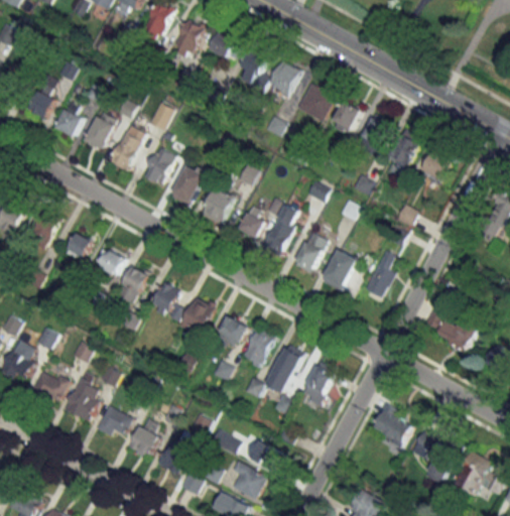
[(89,0),(106,8),(110,0),(89,0)]
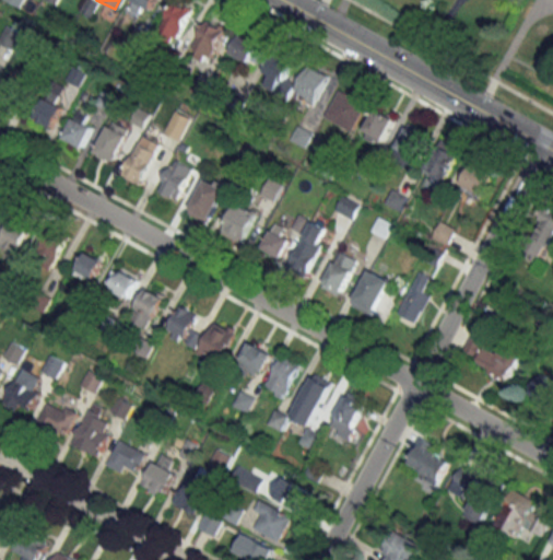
[(150,0),(128,0),(126,6),(142,14),(150,0)]
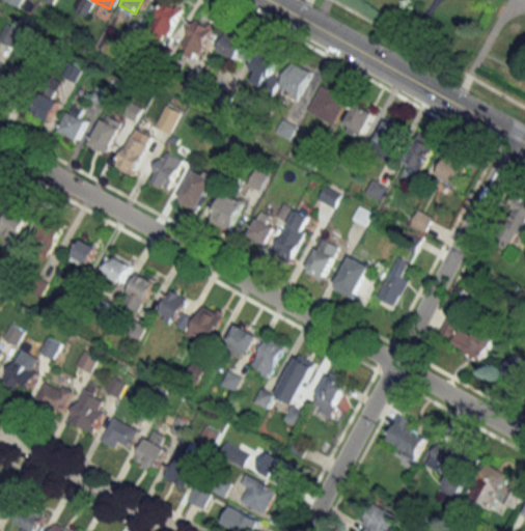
[(164,36),(178,7),(163,0),(161,0),(147,29),(164,36)]
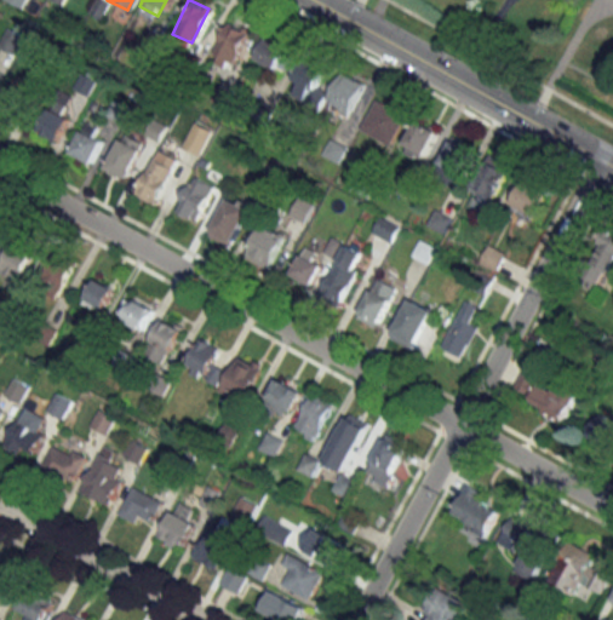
[(228,65),(246,30),(227,21),(207,55),(228,65)]
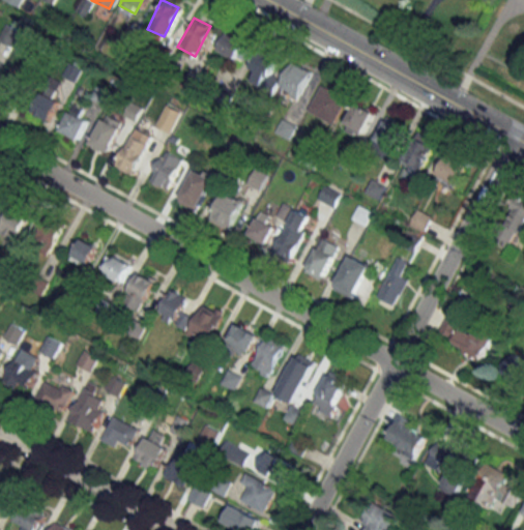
[(213,50),(237,63),(248,46),(224,32),(213,50)]
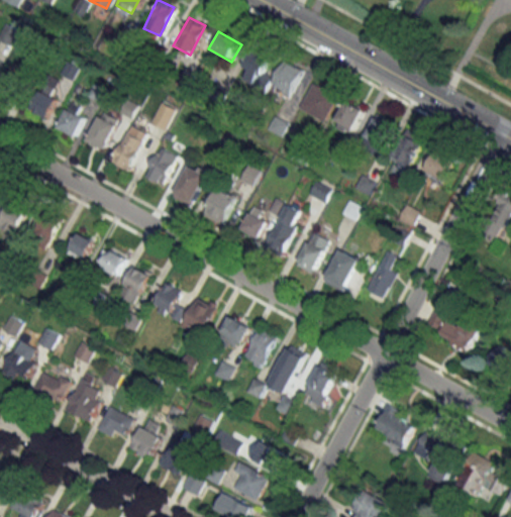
[(257,79),(268,58),(248,48),(237,69),(257,79)]
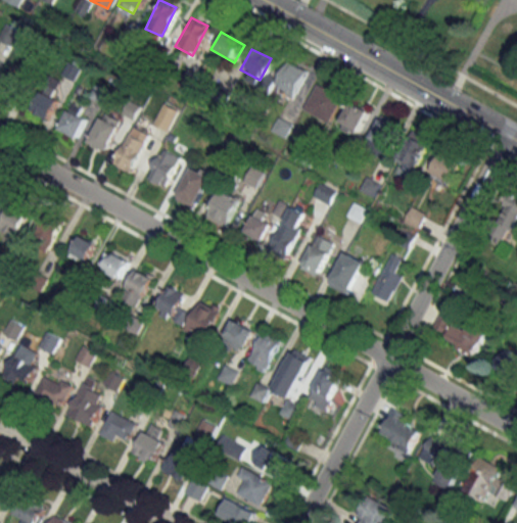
[(272,88),(290,97),(303,68),(285,59),(272,88)]
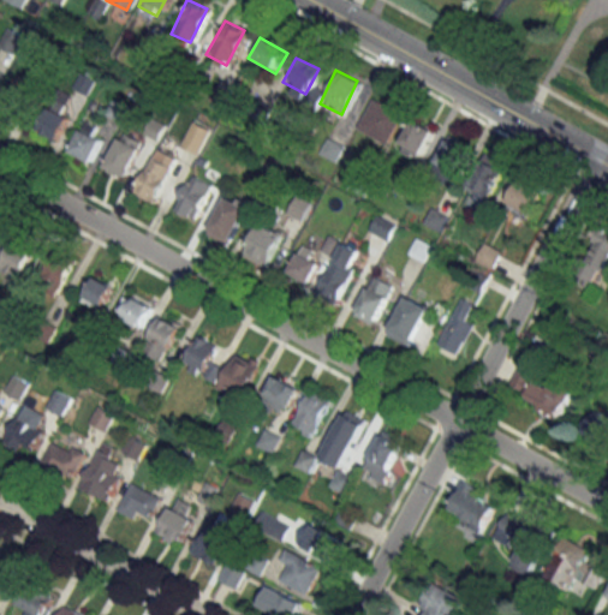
[(69,88),(81,94),(89,78),(77,72),(69,88)]
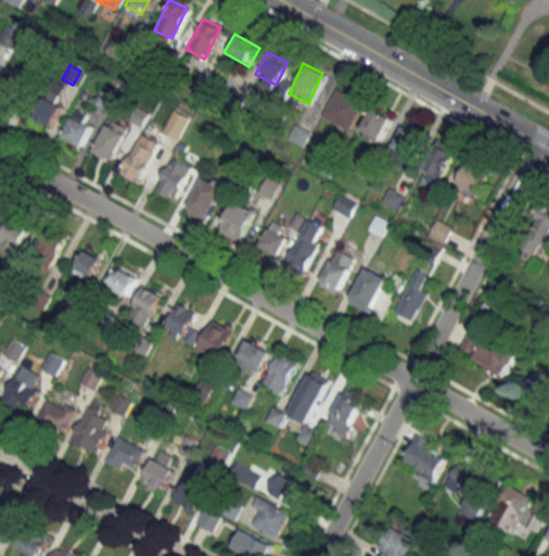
[(61,89),(41,80),(26,115),(46,124),(61,89)]
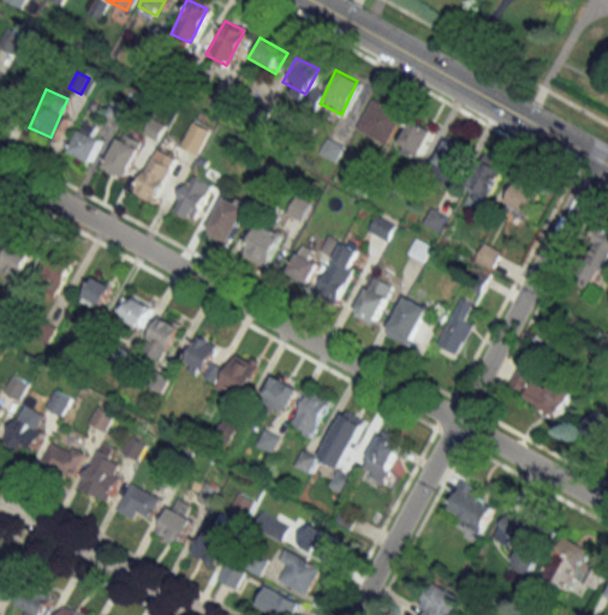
[(353,131),(385,143),(397,111),(365,99),(353,131)]
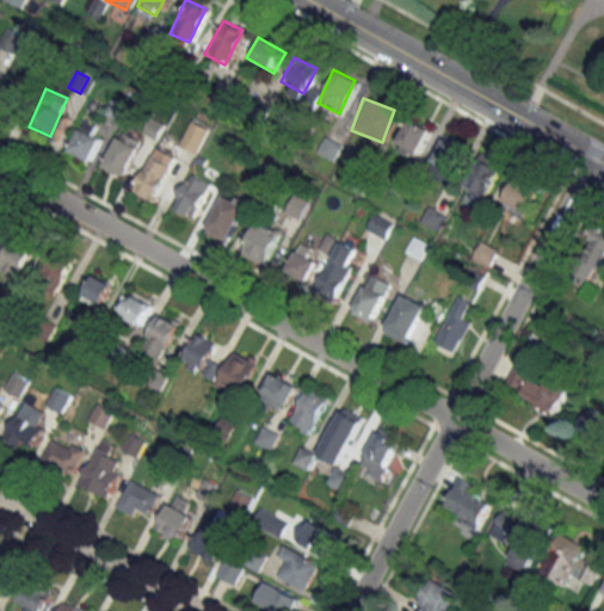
[(408,159),(426,129),(406,117),(388,147),(408,159)]
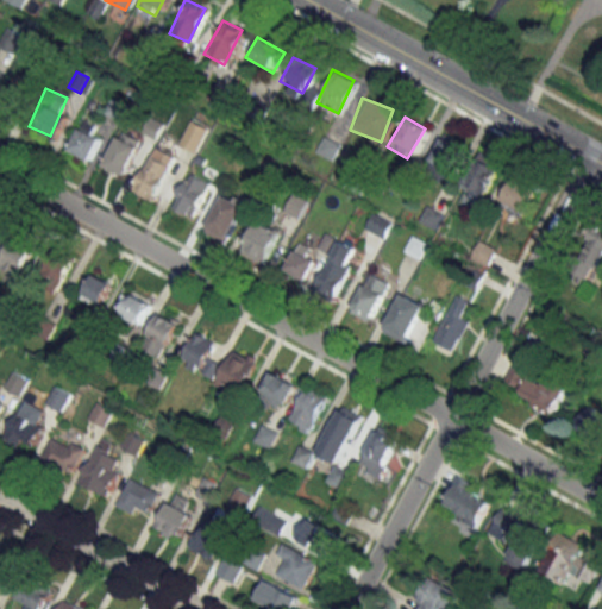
[(174,144),(190,152),(204,127),(186,119),(174,144)]
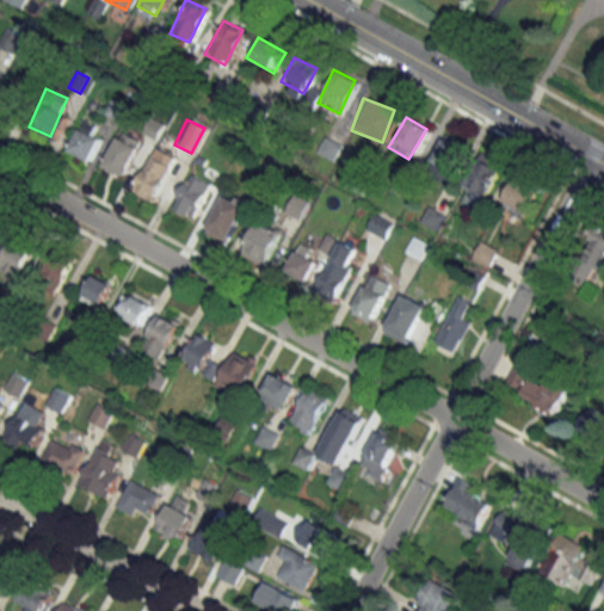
[(68,146),(91,155),(98,140),(88,135),(93,127),(80,121),(68,146)]
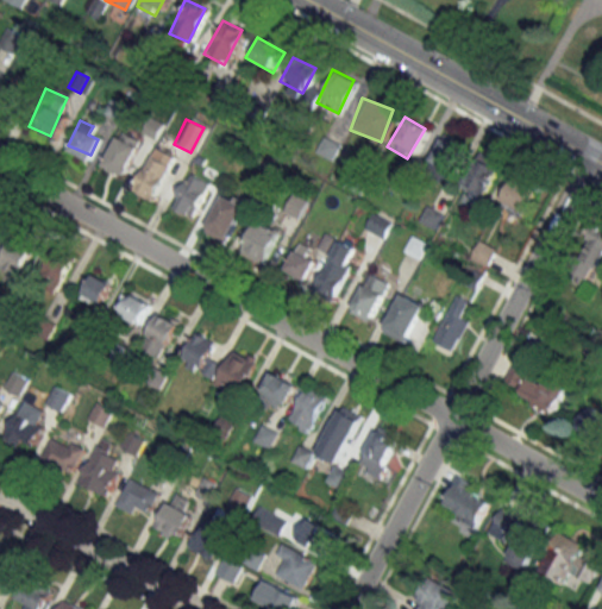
[(101,164),(119,174),(137,139),(119,130),(101,164)]
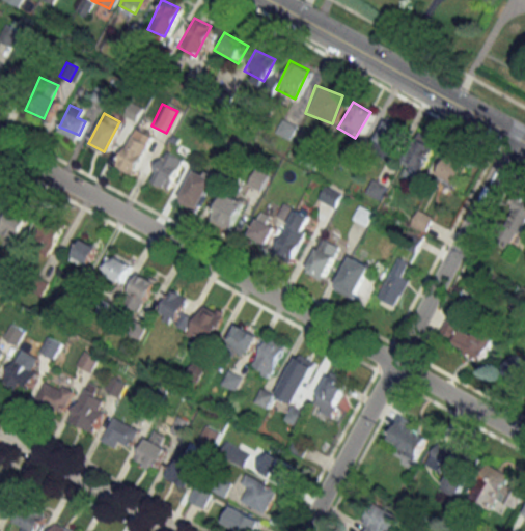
[(388,150),(401,128),(382,117),(369,140),(388,150)]
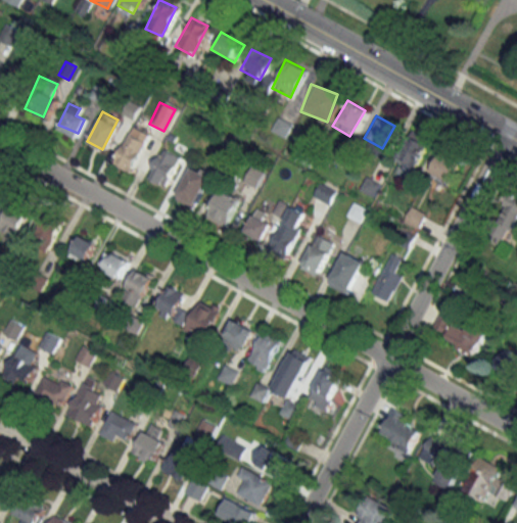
[(110,164),(127,172),(144,133),(129,126),(110,164)]
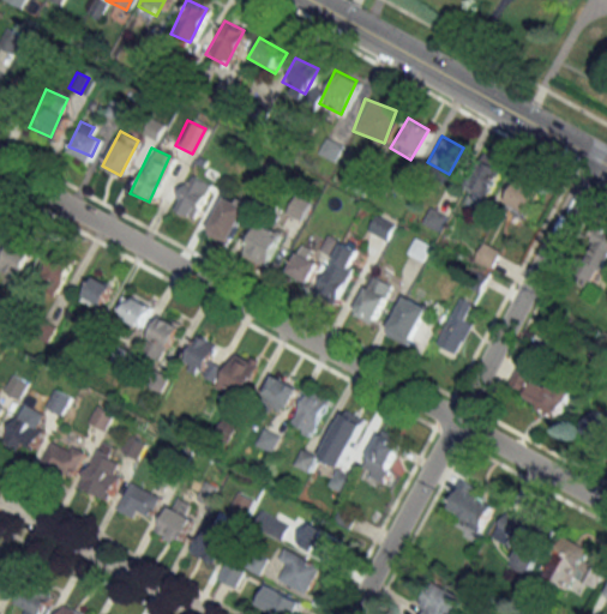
[(499,168),(480,156),(458,192),(478,204),(499,168)]
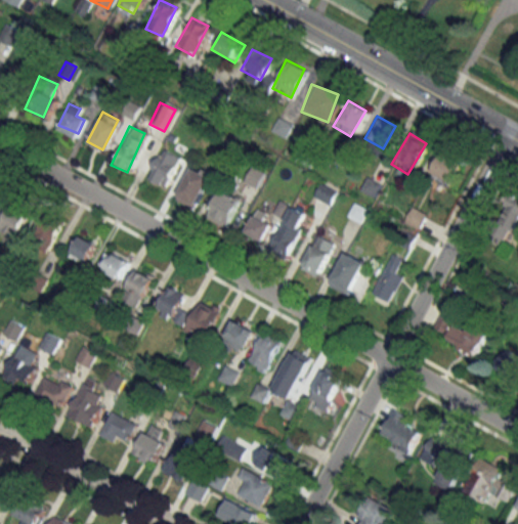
[(175,156),(158,148),(144,178),(162,186),(175,156)]
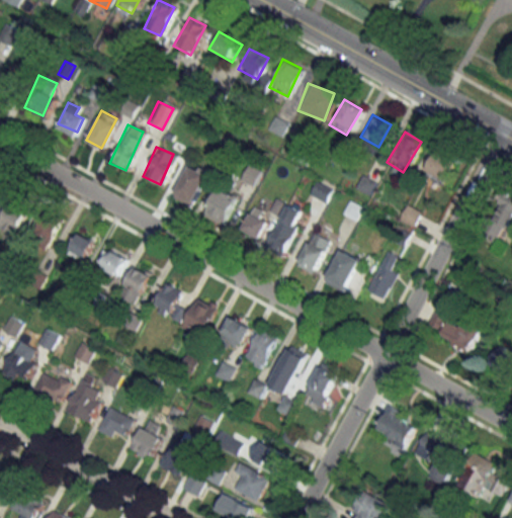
[(452,159),(434,150),(422,174),(440,183),(452,159)]
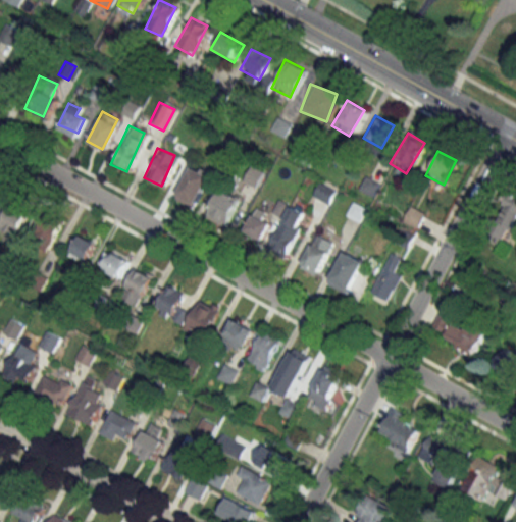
[(173,196),(193,205),(207,175),(188,166),(173,196)]
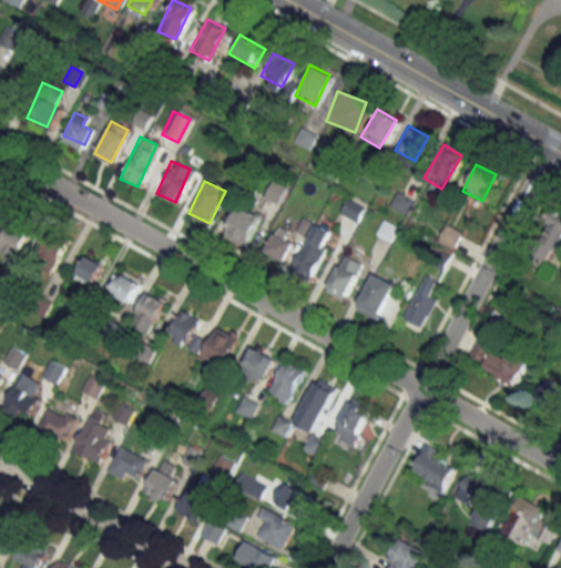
[(335,213),(353,222),(360,206),(343,198),(335,213)]
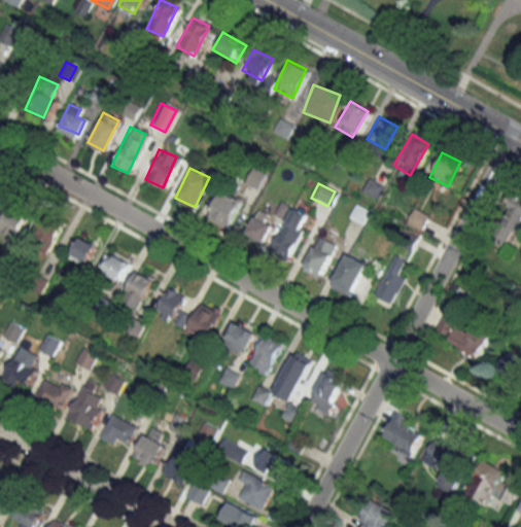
[(238,200),(221,191),(207,220),(222,229),(238,200)]
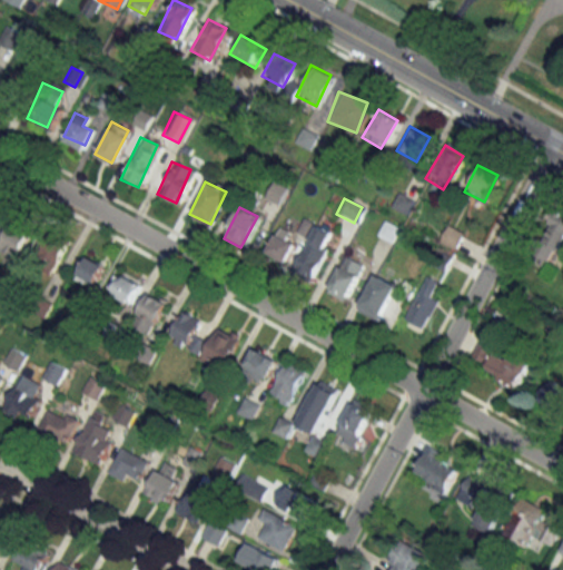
[(549,247),(555,252),(562,238),(562,213),(552,207),(526,252),(541,261),(549,247)]
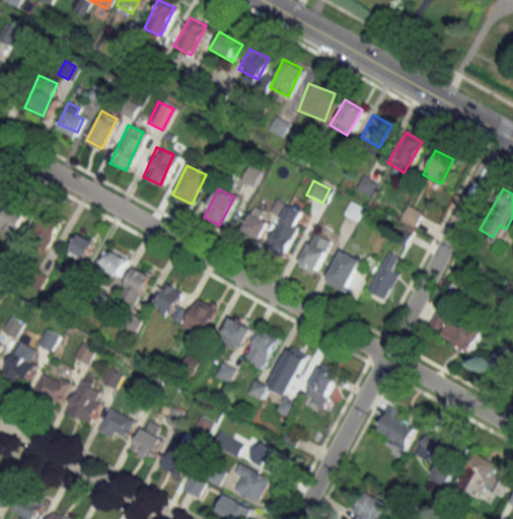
[(23,214),(6,205),(0,217),(0,230),(12,236),(23,214)]
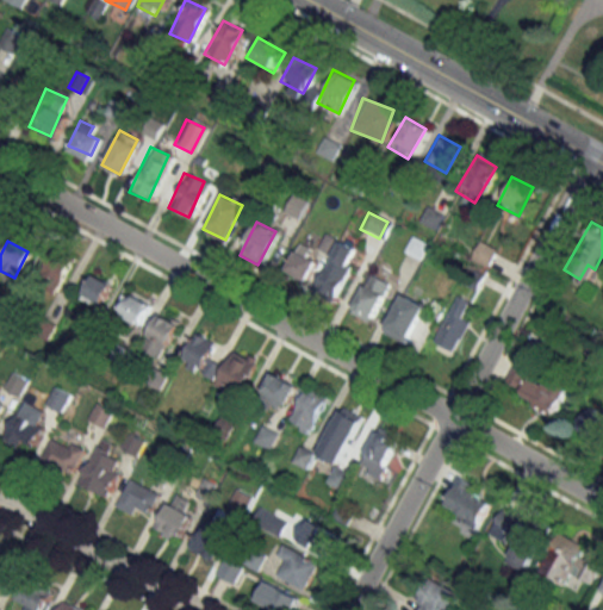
[(304,279),(311,249),(290,244),(283,273),(304,279)]
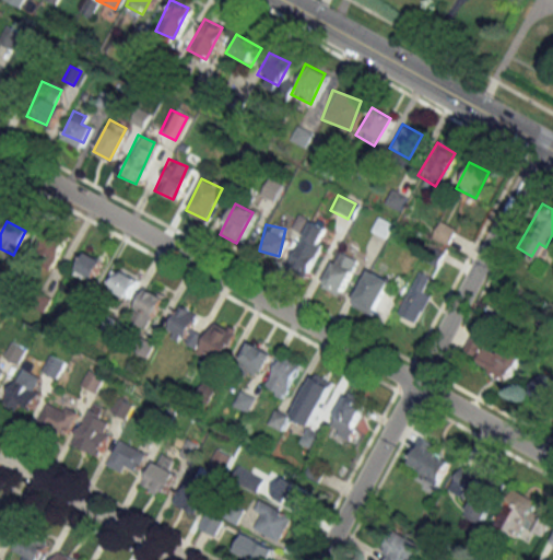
[(286,263),(303,271),(319,238),(303,230),(286,263)]
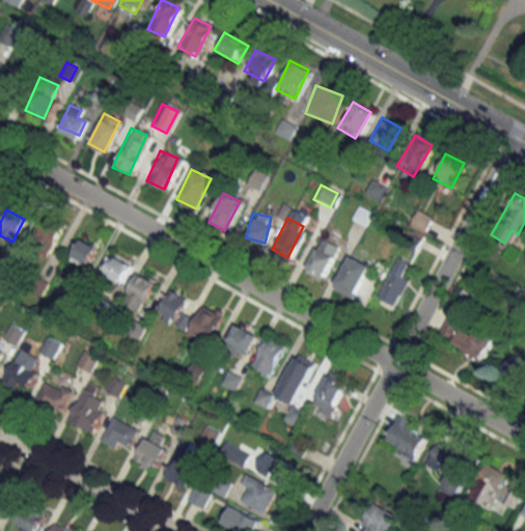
[(58,233),(46,221),(24,242),(37,255),(58,233)]
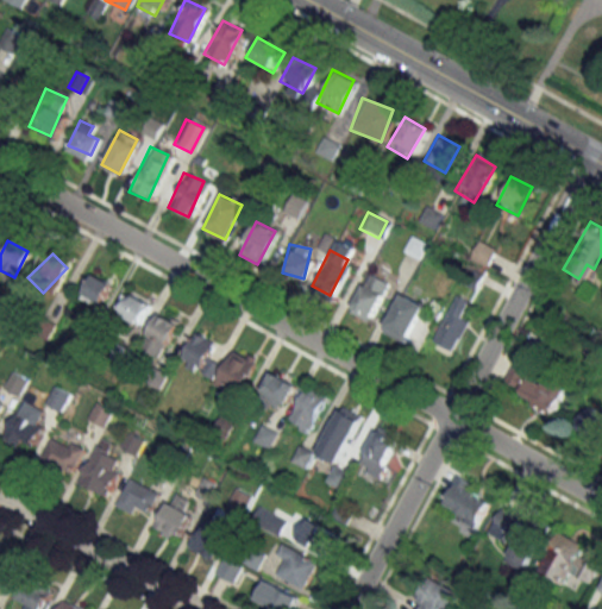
[(345,312),(364,322),(384,282),(365,272),(345,312)]
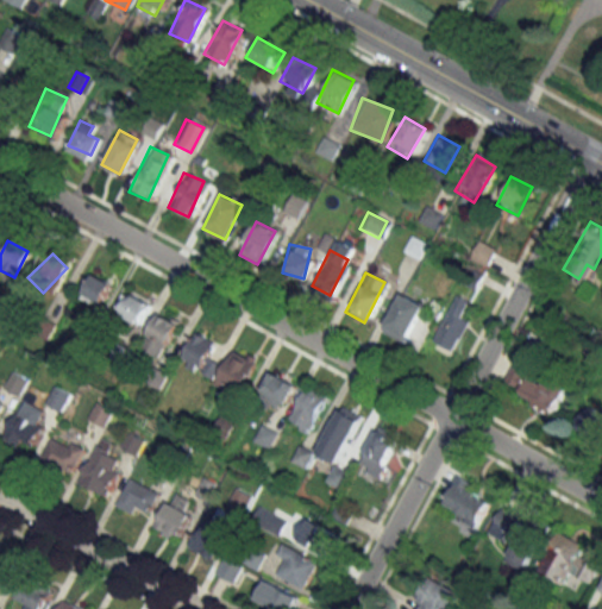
[(106,282),(88,274),(77,296),(95,305),(106,282)]
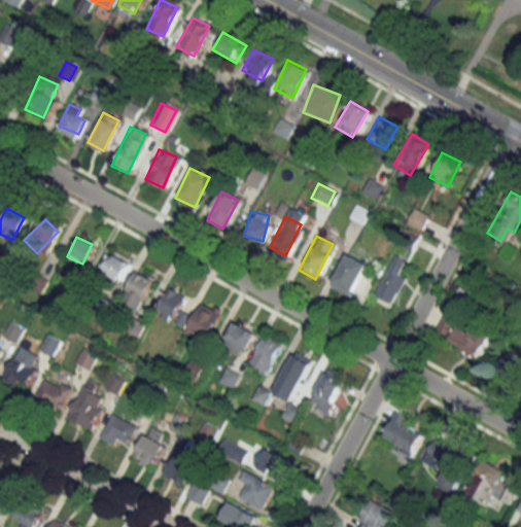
[(117,281),(128,261),(107,251),(97,271),(117,281)]
